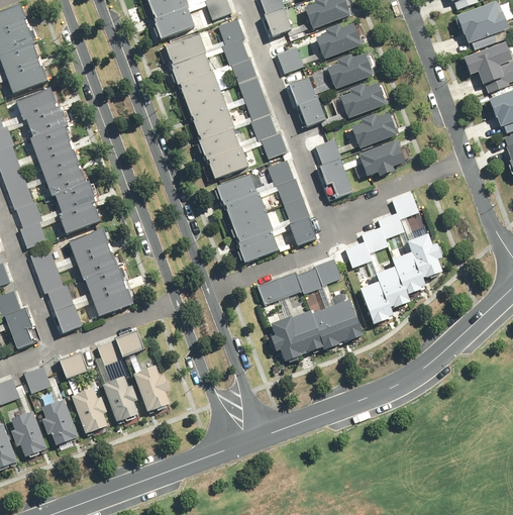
[(151,0),(159,19),(156,20),(163,38),(194,25),(189,11),(205,5),(211,20),(231,12),(226,0),(151,0)]
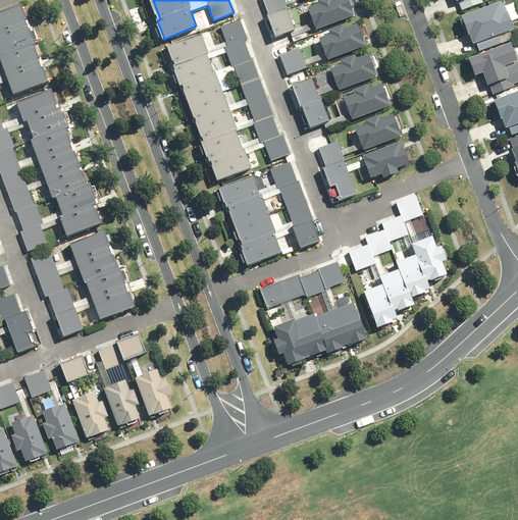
[(266,0),(271,11),(287,5),(292,3),(291,0),(266,0)]
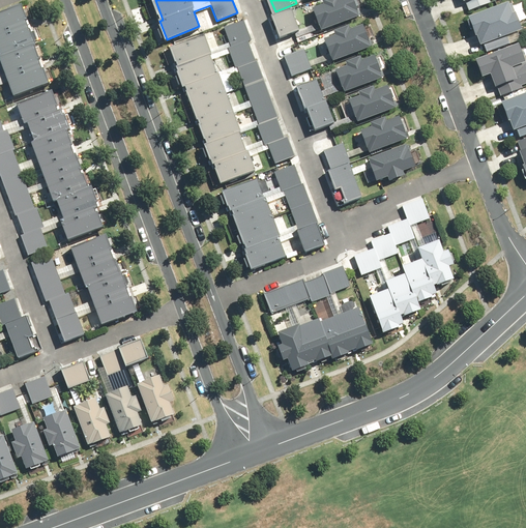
[(322,28),(361,11),(356,0),(324,0),(325,1),(313,6),(319,20),(300,27),(291,5),(275,11),(270,15),(281,37),(297,30),(298,33),(321,24),(322,28)]
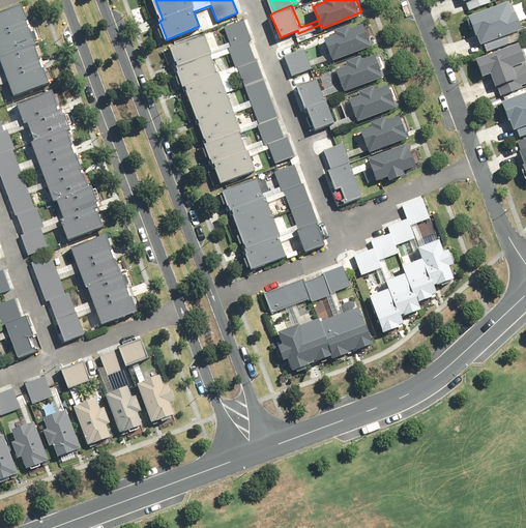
[(463,0),(466,9),(488,2),(487,0),(463,0)]
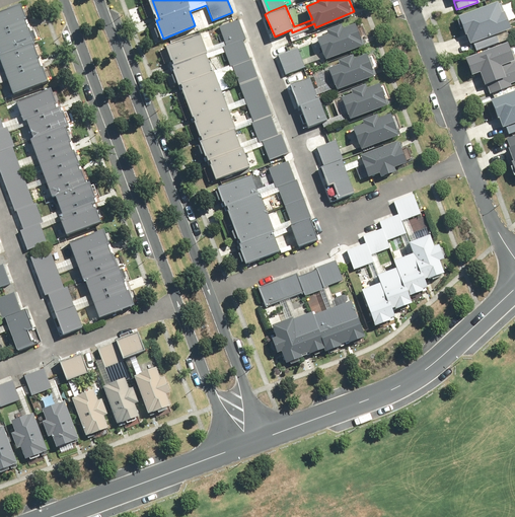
[(495,33),(514,25),(508,10),(503,12),(498,0),(457,16),(471,51),(497,40),(495,33)]
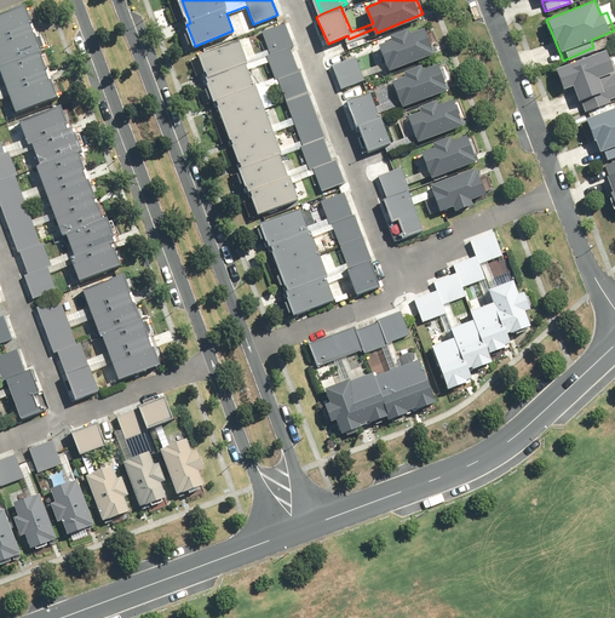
[(27,3),(0,12),(0,97),(6,95),(13,116),(62,98),(27,3)]
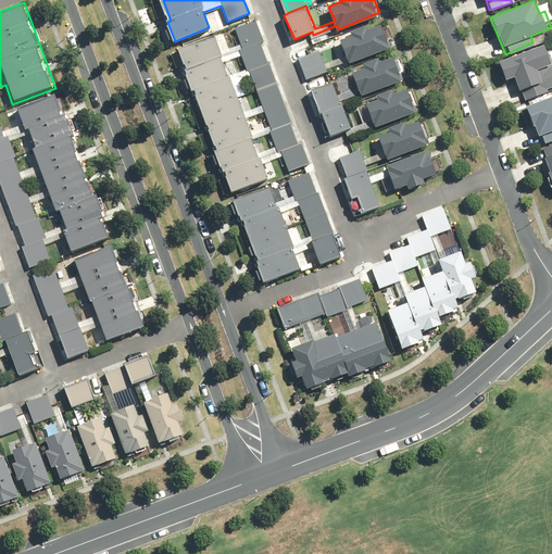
[(297,145),(289,124),(291,123),(267,61),(265,62),(258,42),(262,40),(253,19),(231,27),(237,43),(221,50),(215,36),(178,50),(185,67),(182,68),(191,93),(196,92),(217,150),(215,150),(231,192),(270,178),(263,162),(280,155),(286,170),(308,162),(300,143),(297,145)]
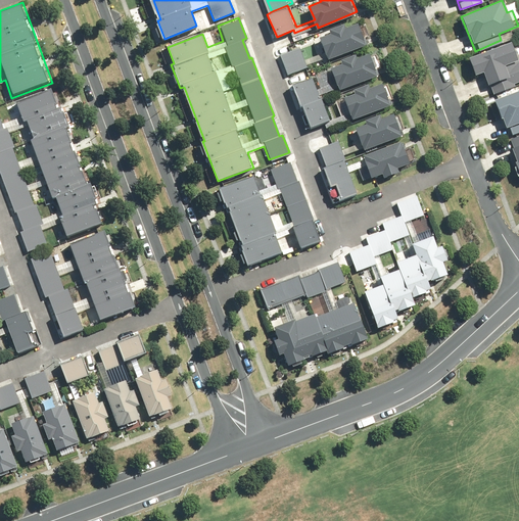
[(326,60),(363,45),(354,22),(341,28),(340,25),(325,31),(327,35),(315,40),(320,52),(304,58),(298,46),(278,54),(286,76),(309,66),(308,63),(324,56),(326,60)]
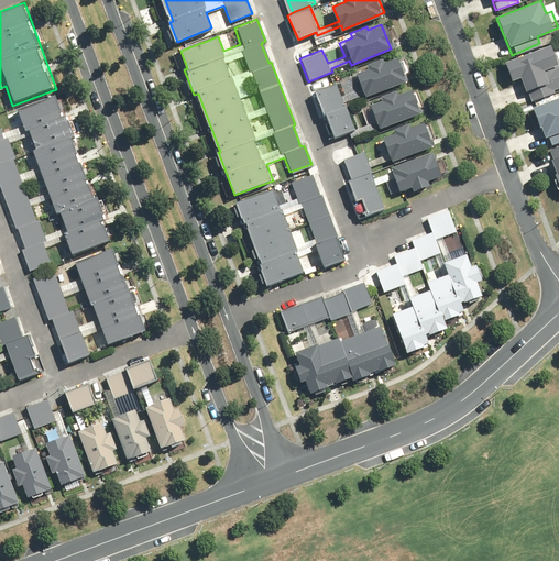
[(551,89),(558,86),(558,59),(556,62),(549,45),(504,63),(510,80),(521,76),(529,100),(551,91),(551,89)]
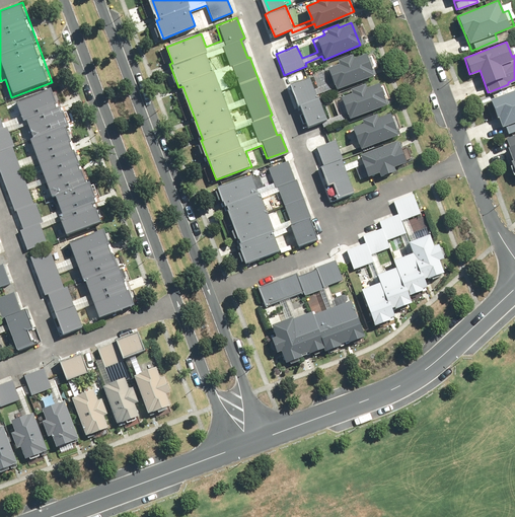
[(336,87),(372,72),(363,50),(351,55),(350,52),(335,58),(337,62),(323,67),(328,79),(314,85),(309,72),(287,81),(296,103),(317,95),(315,90),(334,83),(336,87)]
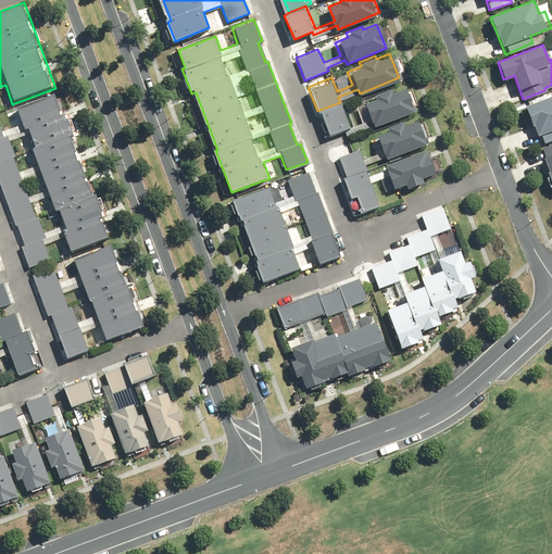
[(373,93),(374,98),(362,102),(371,125),(412,110),(403,87),(390,91),(388,87),(373,93)]
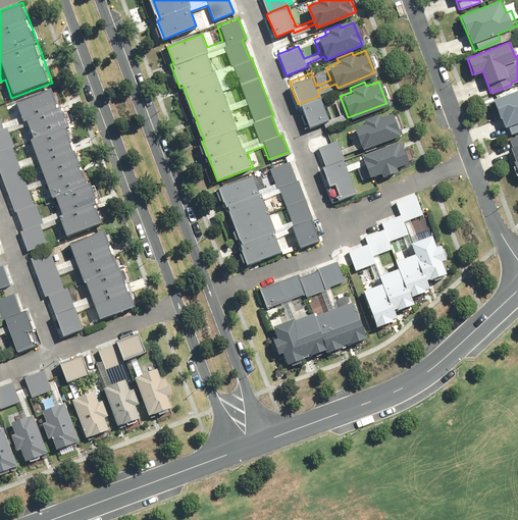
[(65,128),(70,126),(64,112),(61,113),(52,90),(17,103),(22,117),(0,126),(0,176),(20,229),(17,230),(26,253),(48,244),(42,229),(59,223),(64,238),(102,223),(95,205),(98,204),(96,199),(98,198),(92,183),(88,185),(65,128)]
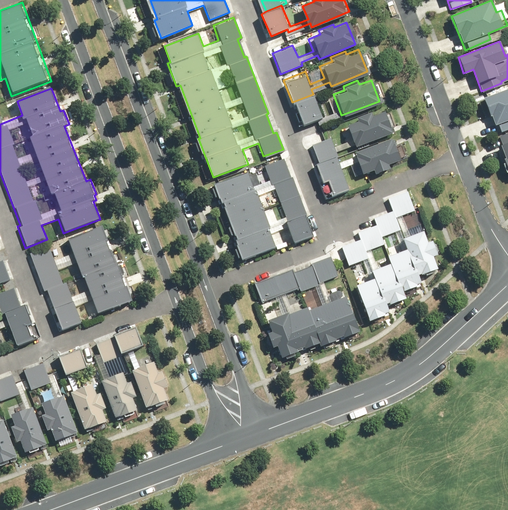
[(492,116),(495,123),(507,118),(507,88),(483,98),(490,117),(492,116)]
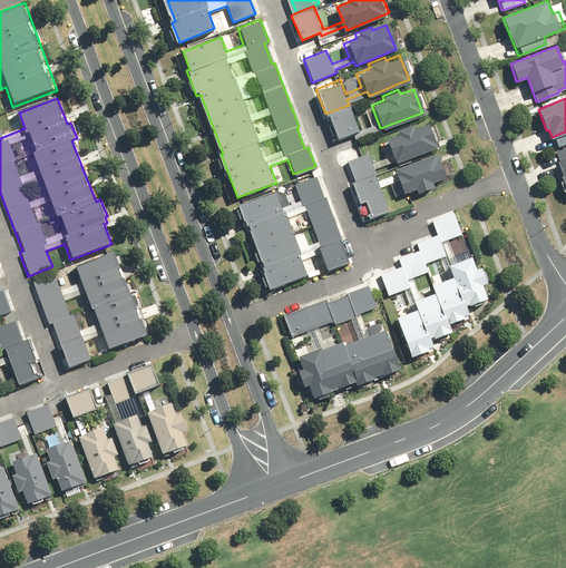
[(334,139),(357,131),(348,107),(325,116),(334,139)]
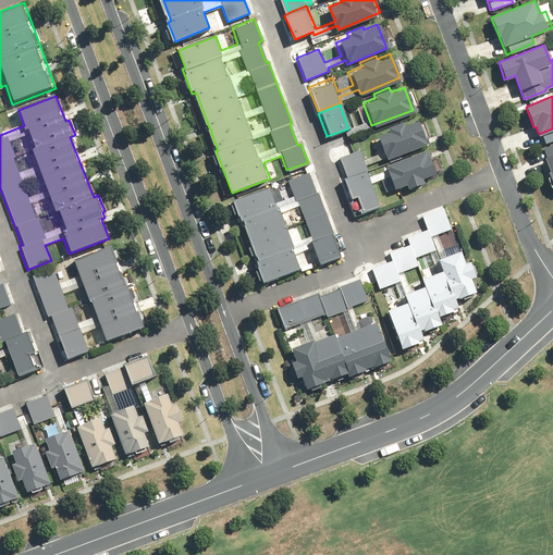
[(378,137),(386,162),(432,145),(424,121),(406,127),(405,123),(389,130),(390,133),(378,137)]
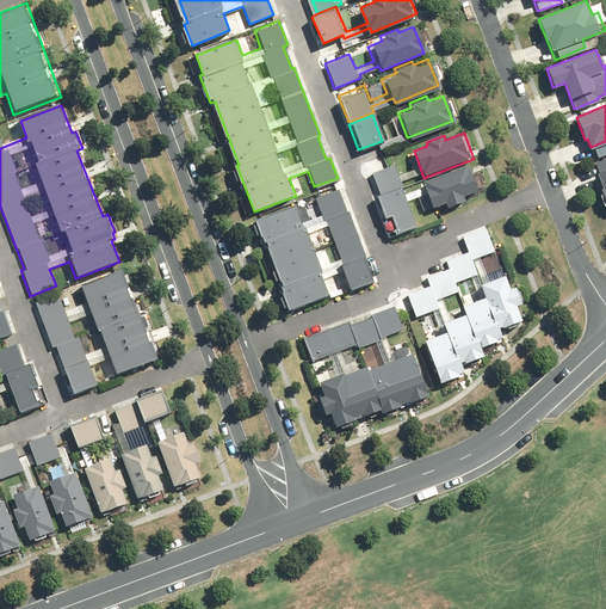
[(605,155),(593,160),(605,201),(605,155)]
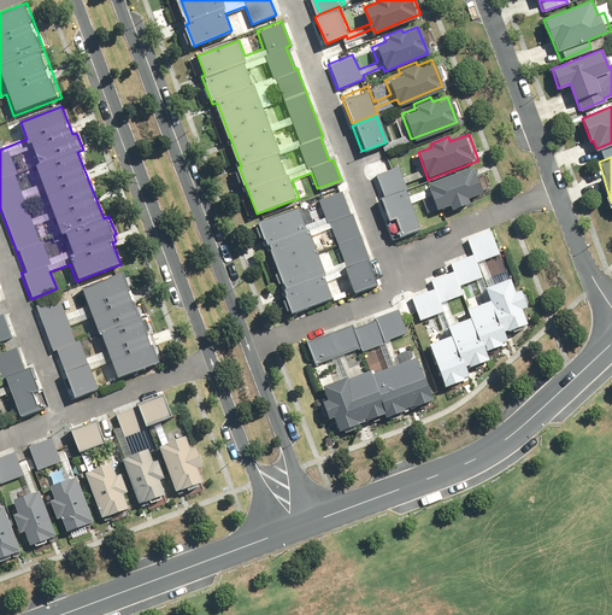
[(486,192),(475,164),(424,183),(435,210),(454,203),(455,208),(474,200),(472,197),(486,192)]
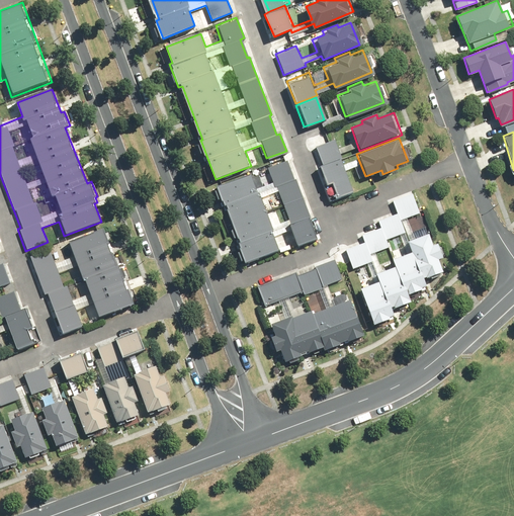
[(333,139),(316,145),(324,165),(320,166),(327,185),(333,183),(339,197),(353,191),(333,139)]
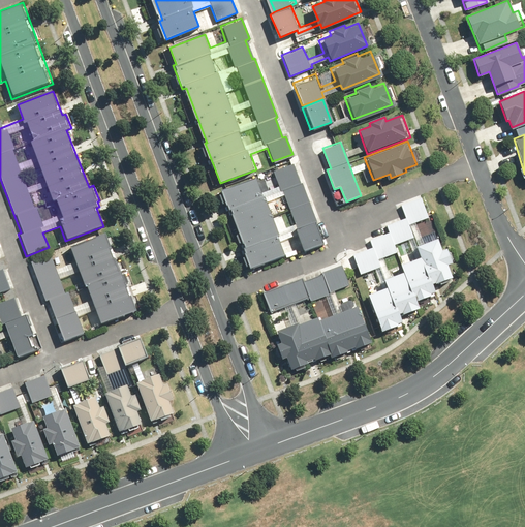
[(294,164),(273,172),(278,186),(261,192),(256,177),(221,190),(229,212),(233,211),(246,247),(242,248),(249,268),(284,255),(279,240),(298,233),(304,250),(322,243),(294,164)]
